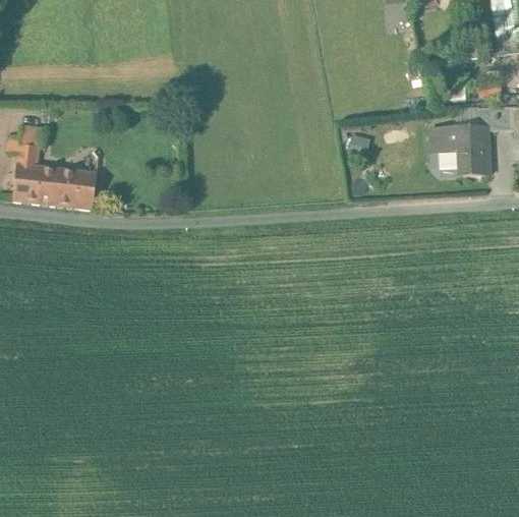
[(518,6),(517,0),(491,0),(498,51),(518,47),(518,6)]
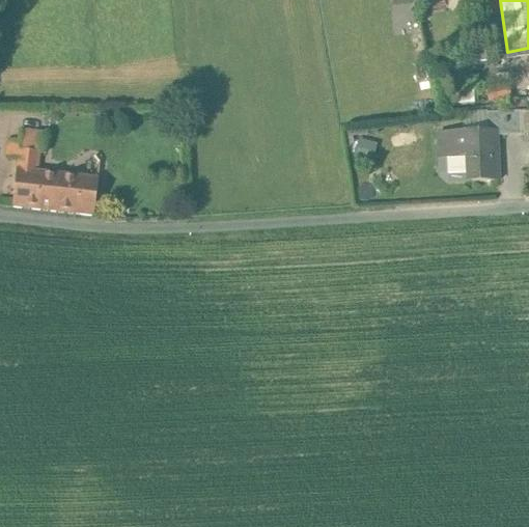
[(528,107),(489,109),(490,128),(498,128),(498,133),(528,131),(528,107)]
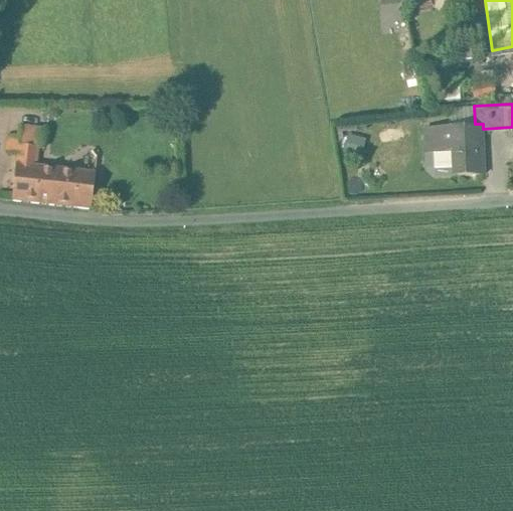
[(50,126),(22,123),(21,134),(20,143),(38,144),(48,145),(50,126)]
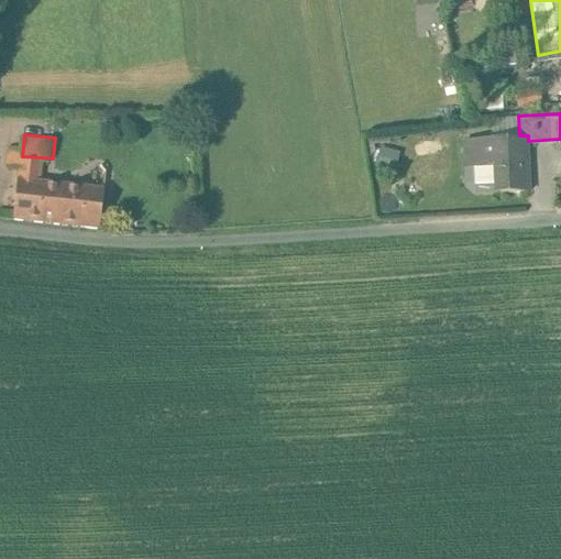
[(519,135),(466,139),(469,182),(477,189),(498,188),(498,190),(530,188),(528,141),(528,135),(519,135)]
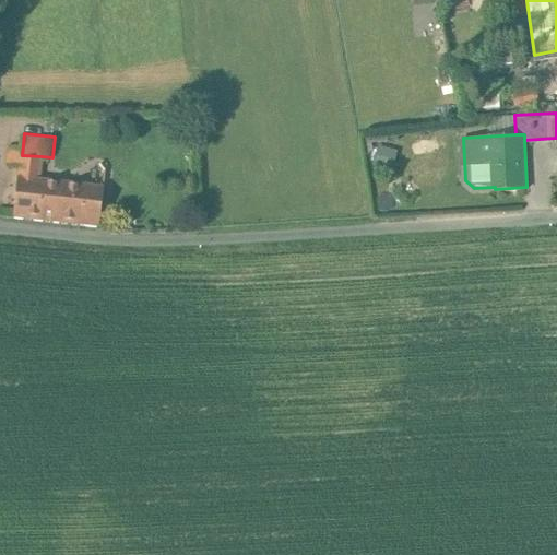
[(63,179),(39,177),(42,156),(22,155),(23,145),(11,143),(9,162),(21,164),(15,214),(59,219),(63,179)]
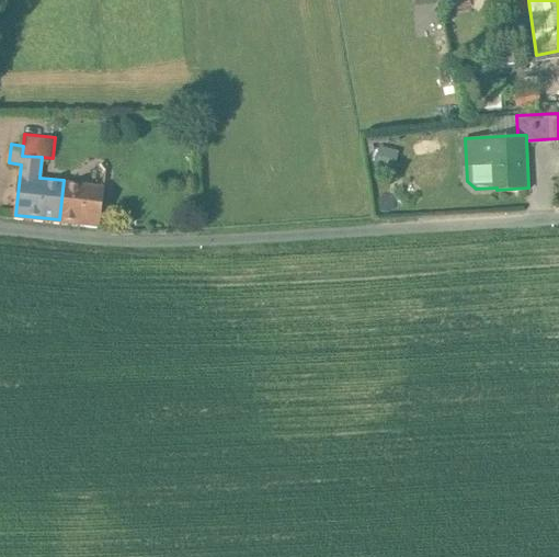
[(103,184),(64,180),(59,219),(99,224),(103,184)]
